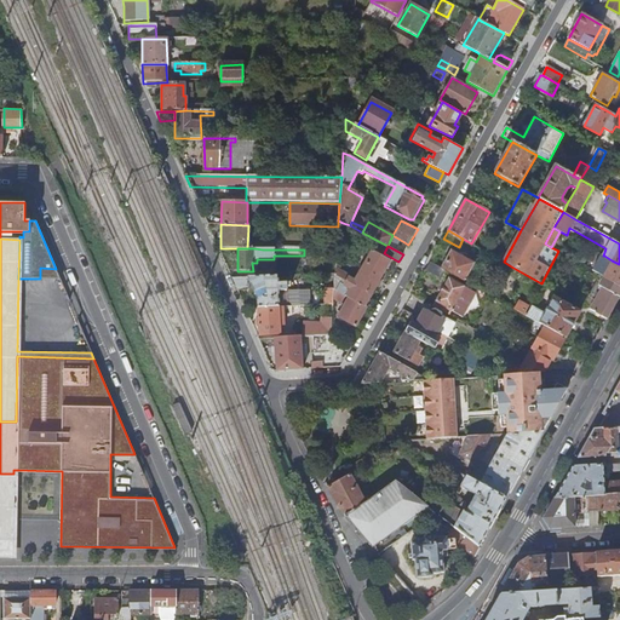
[(365,306),(390,262),(371,251),(354,281),(348,277),(344,282),(343,285),(340,283),(336,292),(343,296),(348,298),(365,306)]
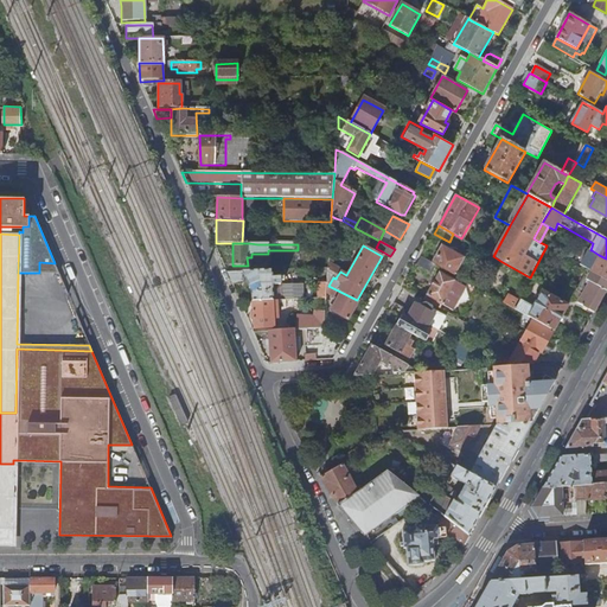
[(455,275),(465,257),(442,246),(432,262),(436,264),(435,266),(455,275)]
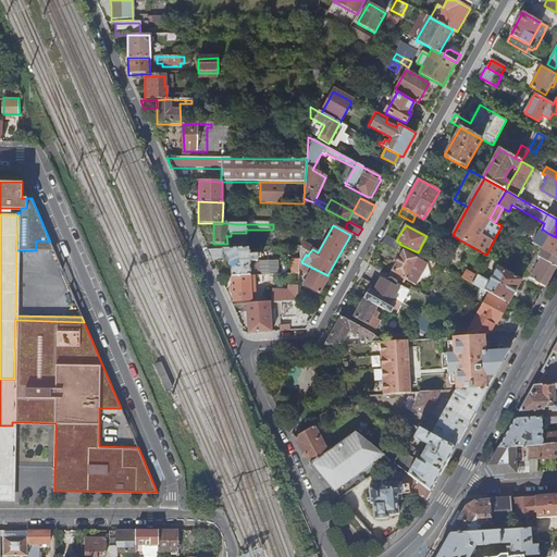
[(542,248),(549,234),(543,230),(534,244),(542,248)]
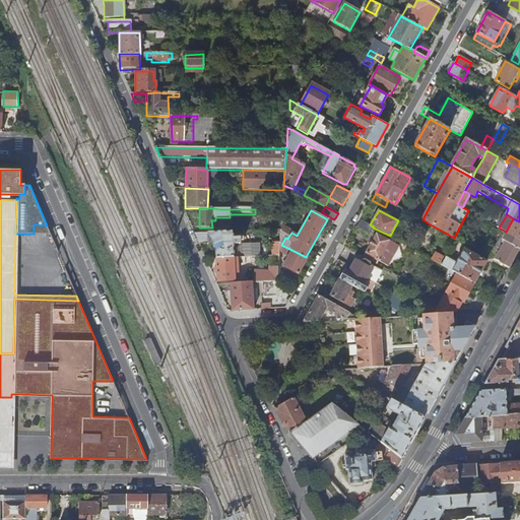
[(519,221),(513,218),(506,232),(507,233),(509,234),(519,240),(519,221)]
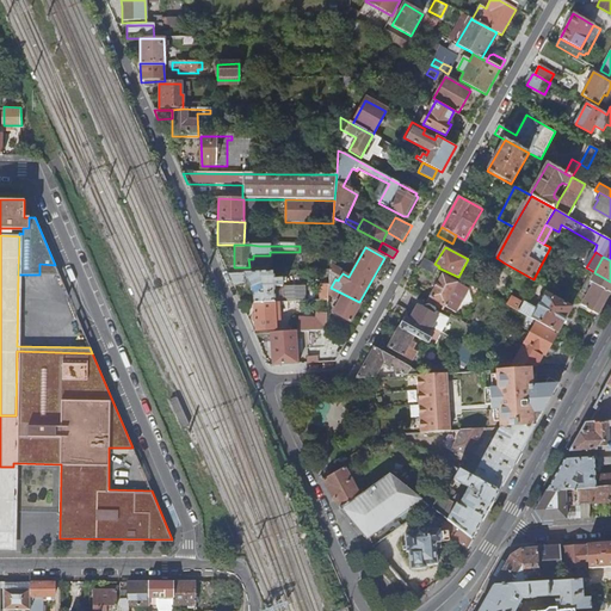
[(439,266),(434,264),(424,258),(419,266),(434,275),(438,267),(439,266)]
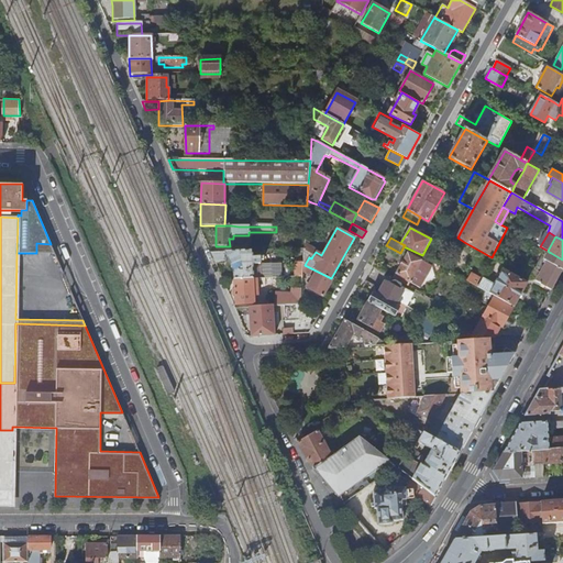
[(36,253),(55,253),(51,244),(36,243),(36,253)]
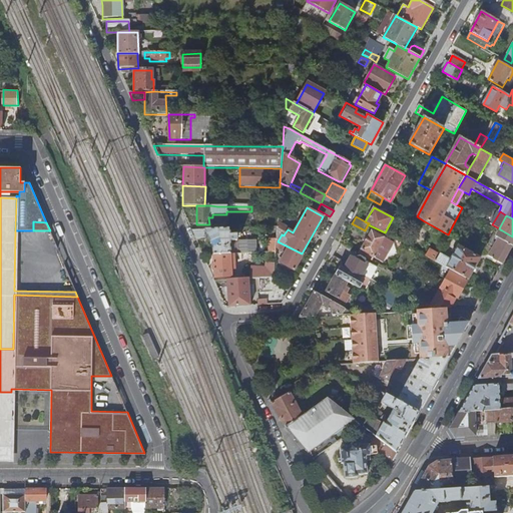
[(286,226),(281,223),(278,222),(277,226),(277,228),(284,232),(286,226)]
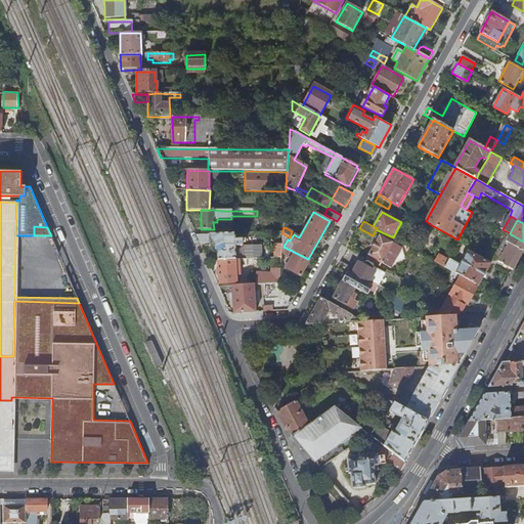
[(290,237),(282,233),(281,245),(281,246),(284,247),(288,239),(290,241),(291,238),(290,237)]
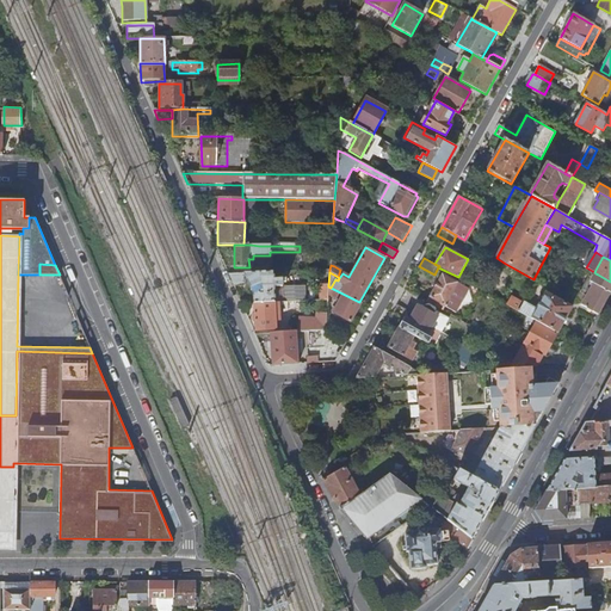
[(285,279),(273,281),(273,273),(257,273),(228,275),(232,283),(246,282),(252,296),(253,304),(275,303),(273,289),(282,288),(282,284),(285,283),(285,279)]
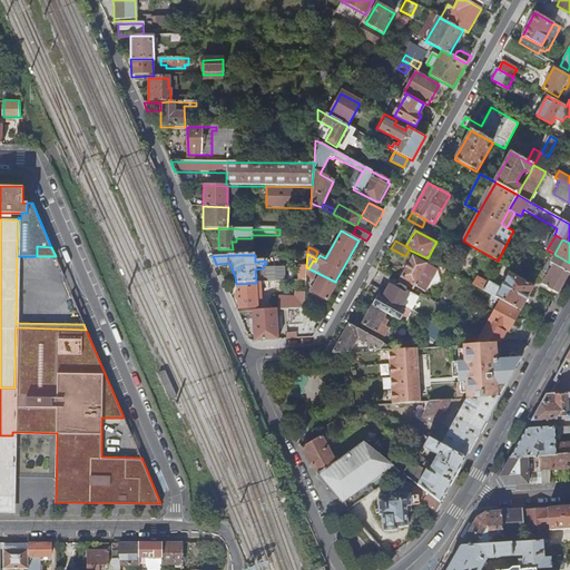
[(413,285),(423,291),(434,268),(412,256),(399,282),(411,288),(413,285)]
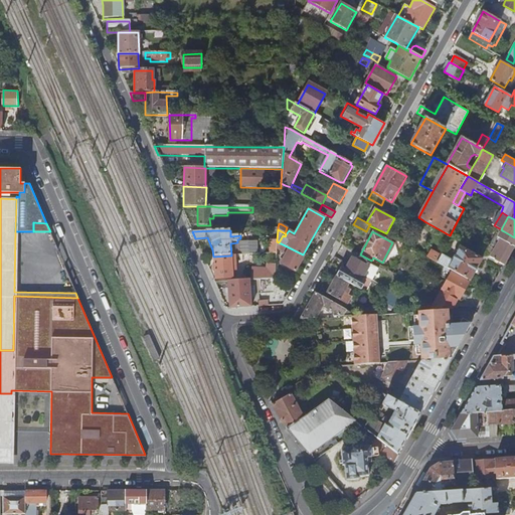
[(404,237),(392,231),(389,235),(401,242),(404,237)]
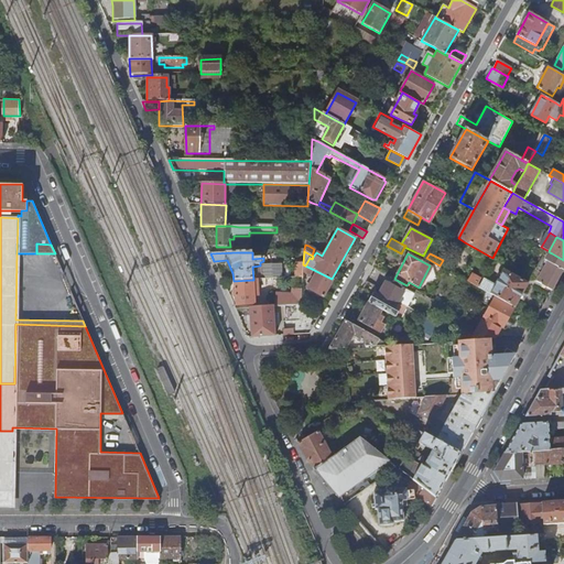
[(552,290),(563,268),(563,260),(552,253),(548,261),(542,271),(531,266),(525,275),(552,290)]
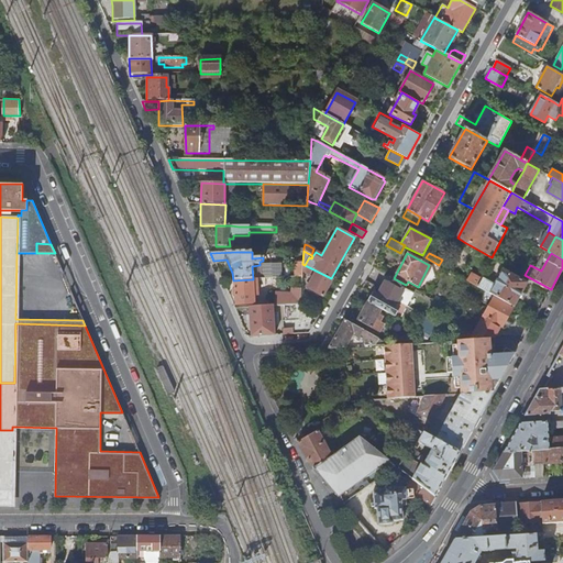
[(279,277),(278,264),(262,265),(263,278),(279,277)]
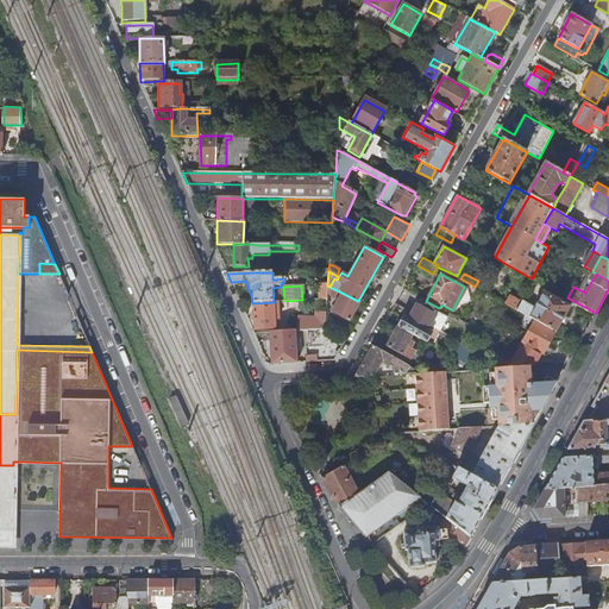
[(333,297),(337,290),(330,287),(327,286),(326,295),(333,297)]
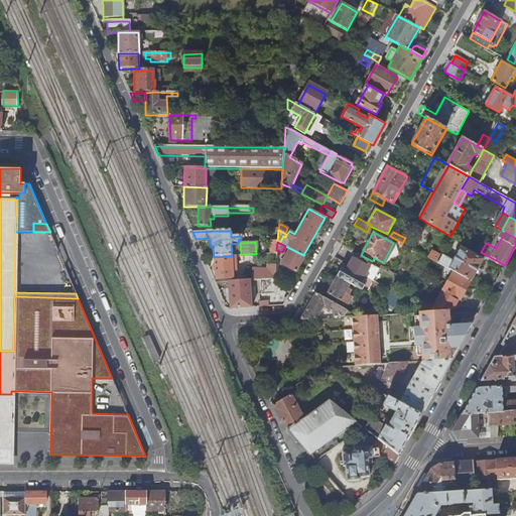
[(471,281),(483,259),(461,247),(454,261),(442,255),(438,263),(471,281)]
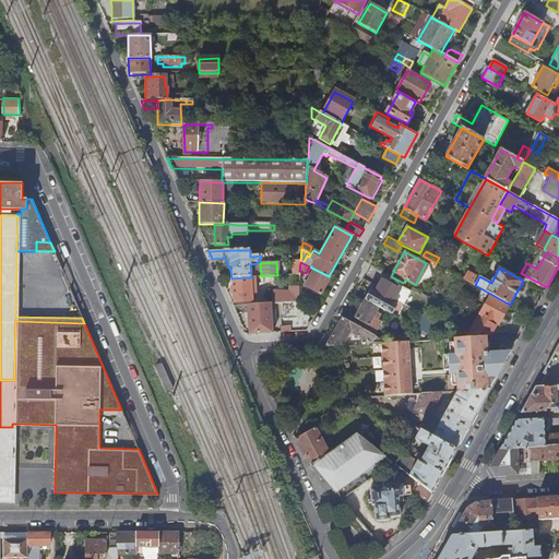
[(320,295),(330,277),(329,276),(313,269),(305,287),(320,295)]
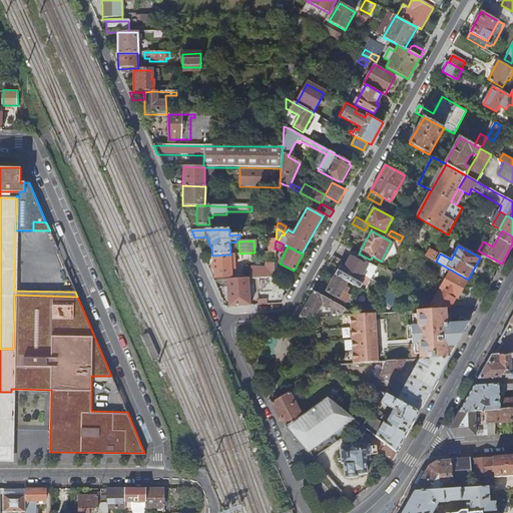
[(435,261),(438,254),(429,249),(426,257),(435,261)]
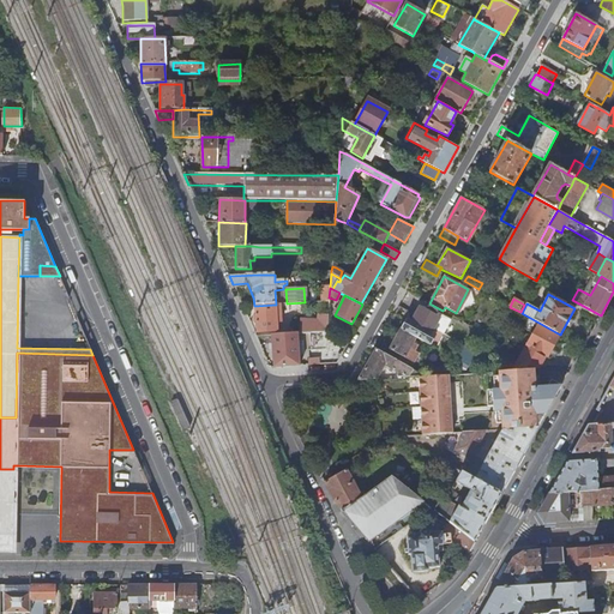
[(311,308),(311,302),(305,302),(287,304),(283,305),(283,309),(288,309),(288,313),(296,313),(296,311),(305,309),(305,308),(311,308)]
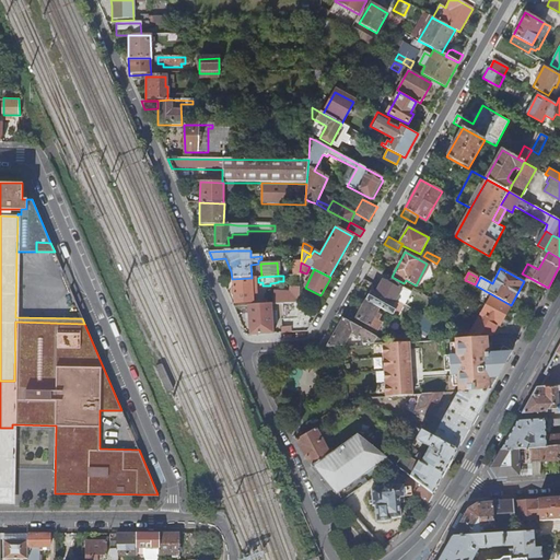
[(254,302),(253,292),(252,288),(252,278),(232,279),(234,304),(254,302)]
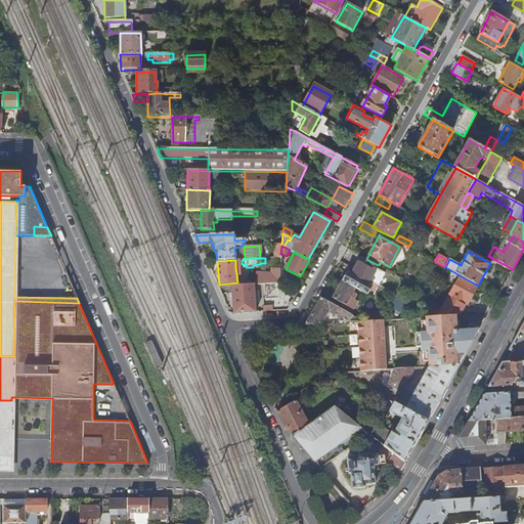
[(370,280),(376,271),(372,269),(374,266),(365,262),(363,264),(358,262),(351,275),(359,280),(361,275),(370,280)]
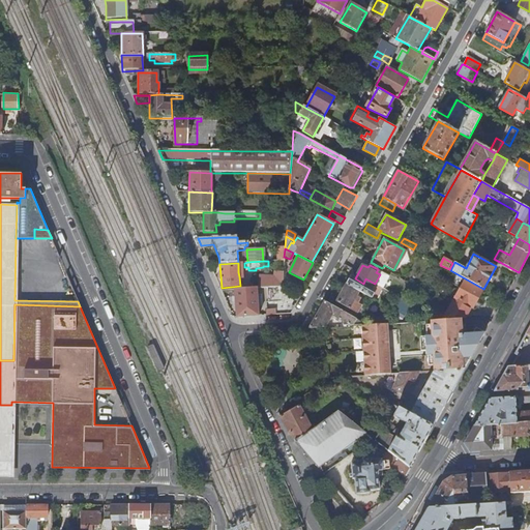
[(473,308),(483,289),(450,270),(449,269),(440,265),(438,268),(455,278),(452,283),(461,288),(460,290),(454,287),(449,295),(450,296),(447,302),(451,304),(443,319),(462,318),(465,318),(466,318),(466,317),(471,307),(473,308)]
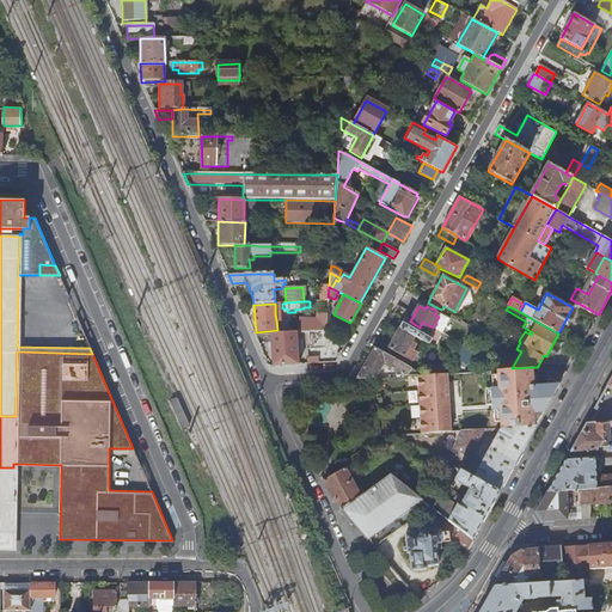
[(329,329),(329,311),(318,311),(318,314),(300,316),(301,330),(329,329)]
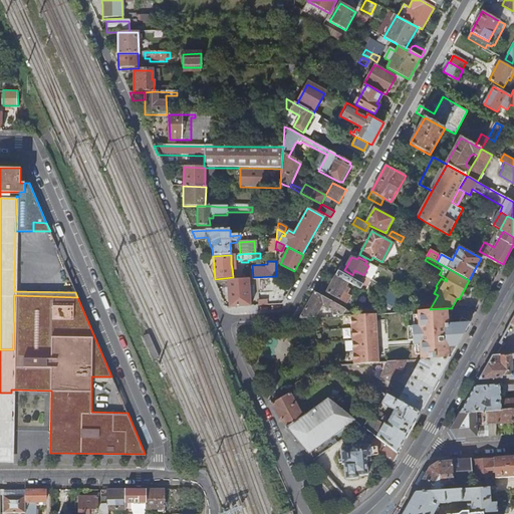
[(360,279),(363,275),(354,270),(352,275),(344,270),(343,268),(338,269),(339,271),(337,276),(348,282),(359,288),(364,281),(360,279)]
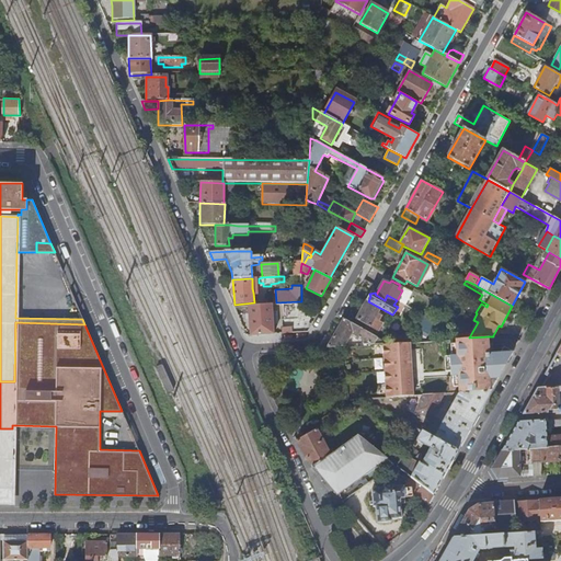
[(368,301),(366,300),(355,320),(377,331),(382,322),(377,320),(380,315),(377,312),(380,308),(368,301)]
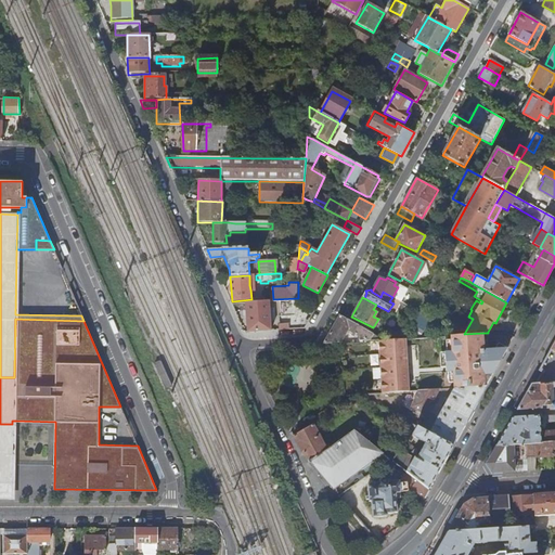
[(299,310),(298,301),(295,300),(279,301),(280,311),(299,310)]
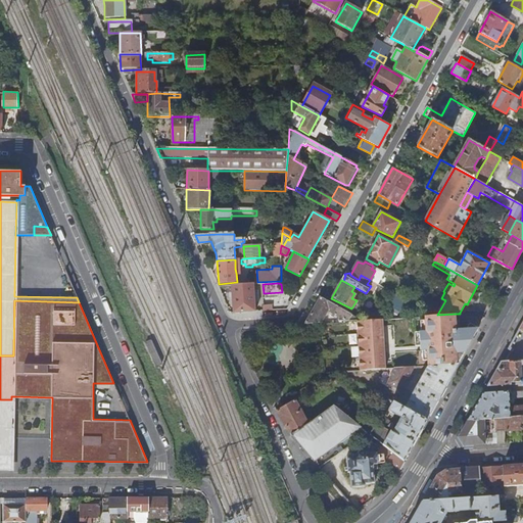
[(255,312),(254,292),(257,291),(257,284),(231,286),(233,314),(255,312)]
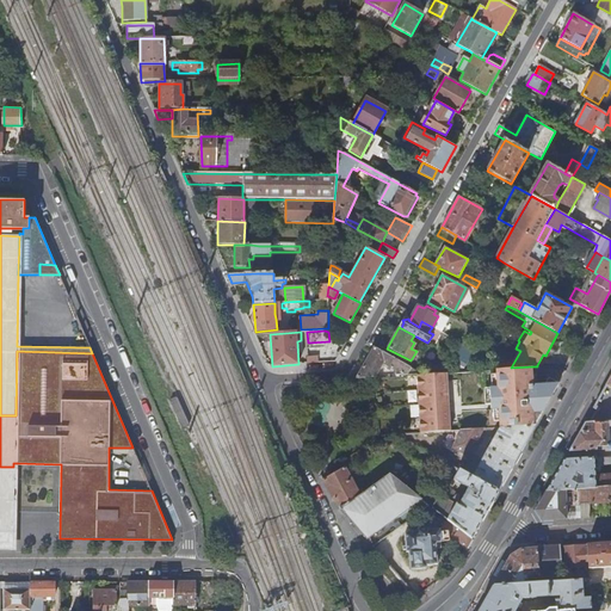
[(346,340),(328,332),(329,341),(343,347),(346,340)]
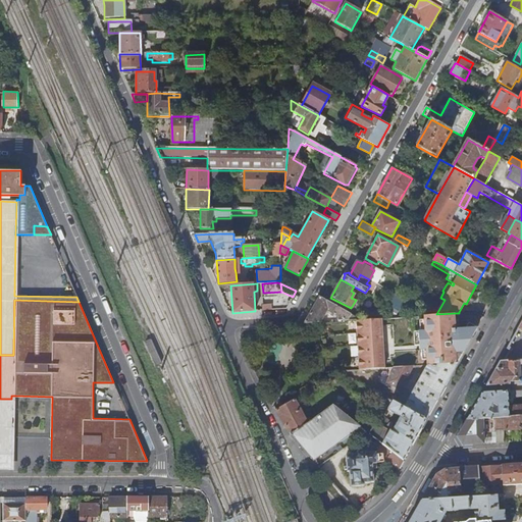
[(399,311),(405,300),(400,297),(395,294),(387,305),(399,311)]
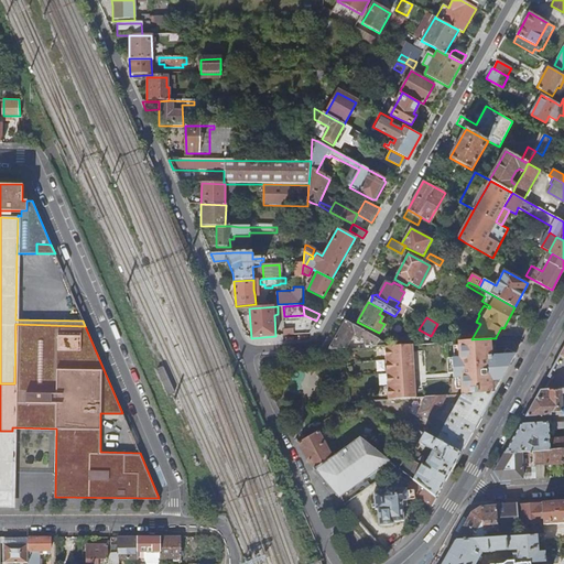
[(347,347),(354,336),(366,342),(366,346),(388,345),(345,321),(340,328),(334,340),(329,349),(347,348),(347,347)]
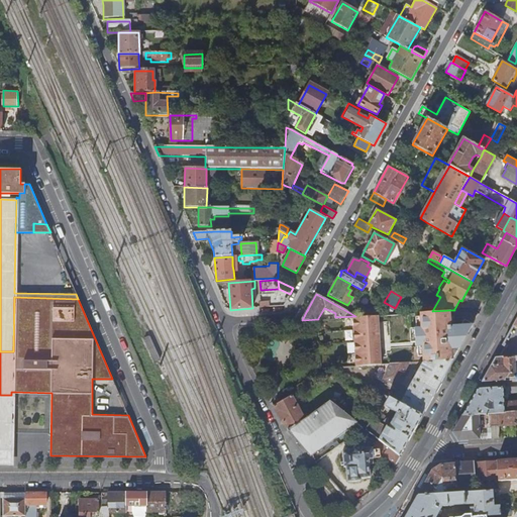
[(347,305),(327,295),(325,299),(345,310),(347,305)]
